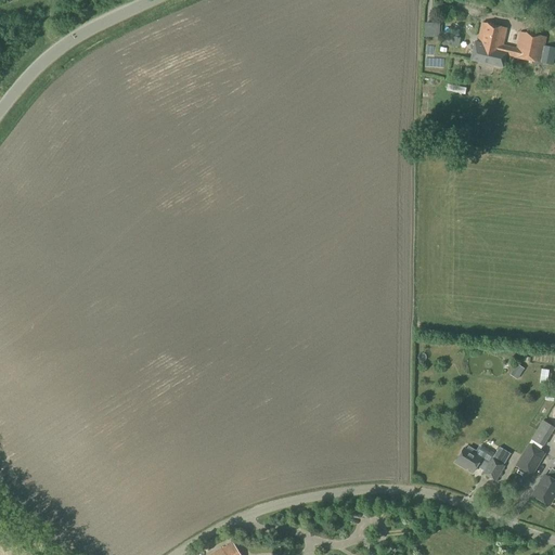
[(481,23),(479,36),(477,43),(475,42),(470,61),(503,68),(505,56),(552,65),(554,51),(554,48),(544,47),(546,38),(520,33),(517,46),(517,49),(502,46),(506,28),(481,23)]
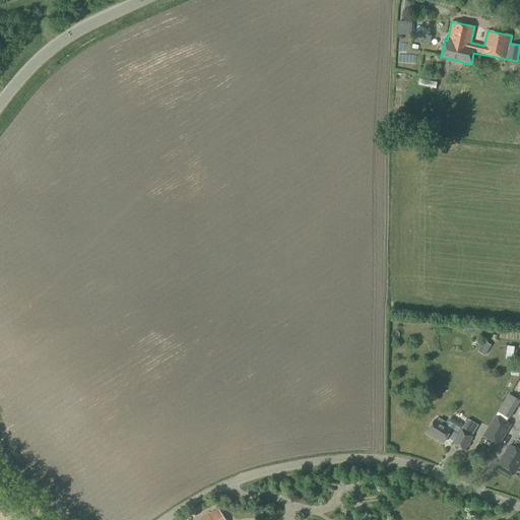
[(485,351),(493,342),(486,337),(479,346),(485,351)]
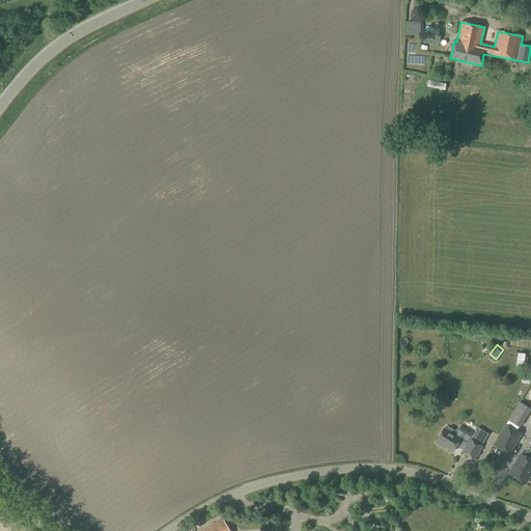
[(519,348),(518,362),(524,363),(526,350),(519,348)]
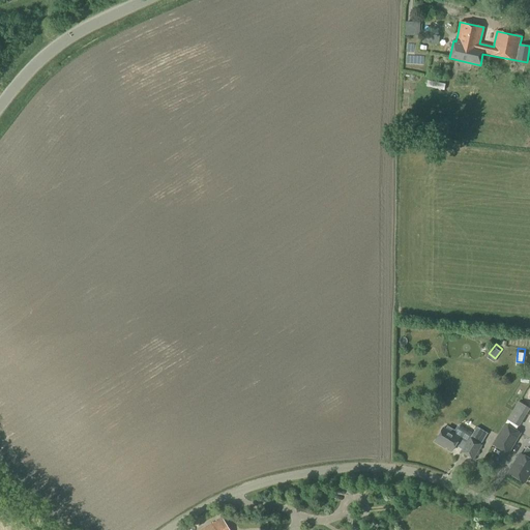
[(519,403),(507,420),(519,427),(529,409),(519,403)]
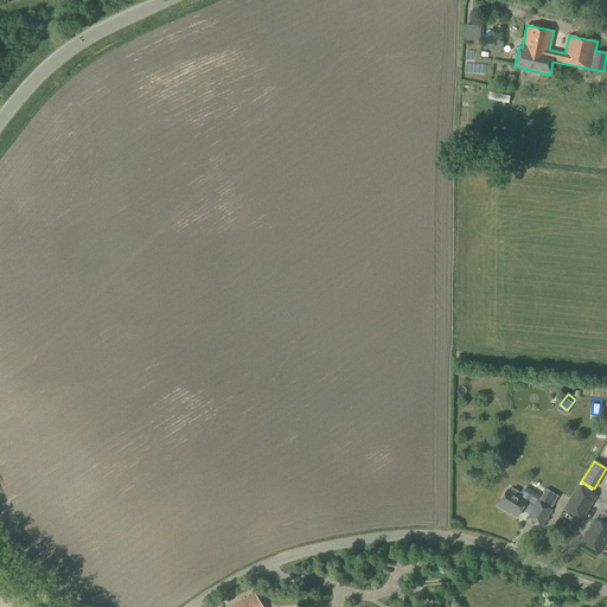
[(531,478),(529,483),(540,489),(542,484),(531,478)]
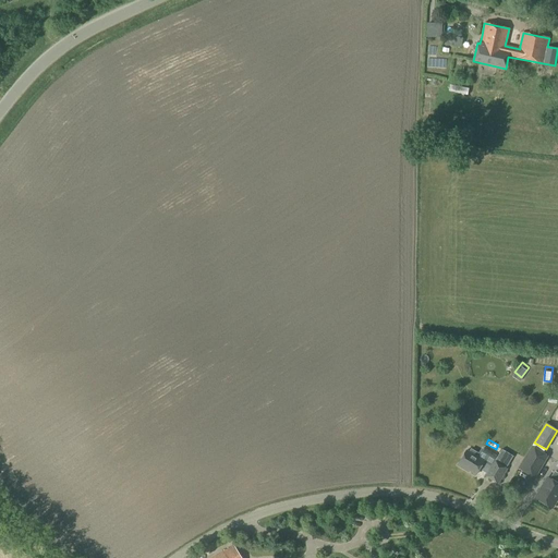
[(534,478),(547,457),(532,447),(519,469),(534,478)]
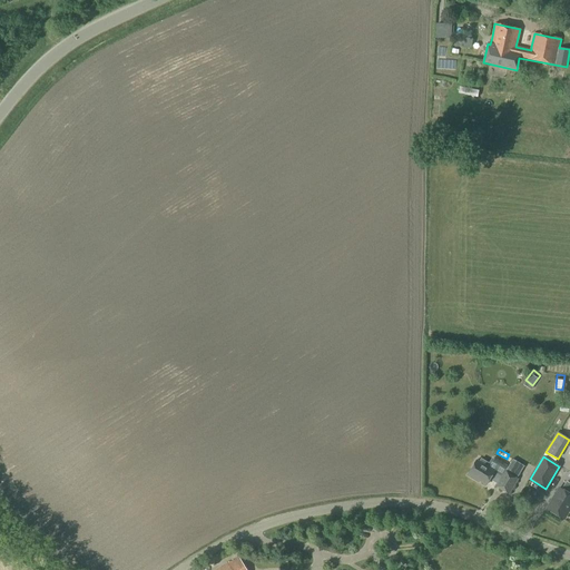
[(468,474),(467,475),(474,480),(475,479),(485,485),(490,479),(497,483),(495,487),(509,494),(518,479),(504,471),(501,477),(499,475),(493,472),(494,472),(487,467),(489,463),(481,459),(479,462),(477,461),(468,474)]
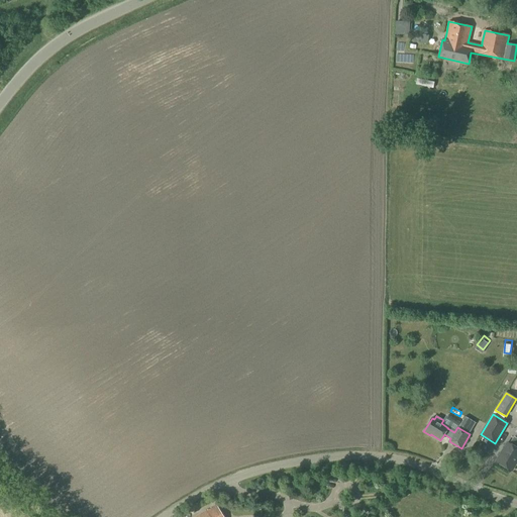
[(507,442),(496,461),(511,472),(512,470),(516,472),(516,443),(515,447),(507,442)]
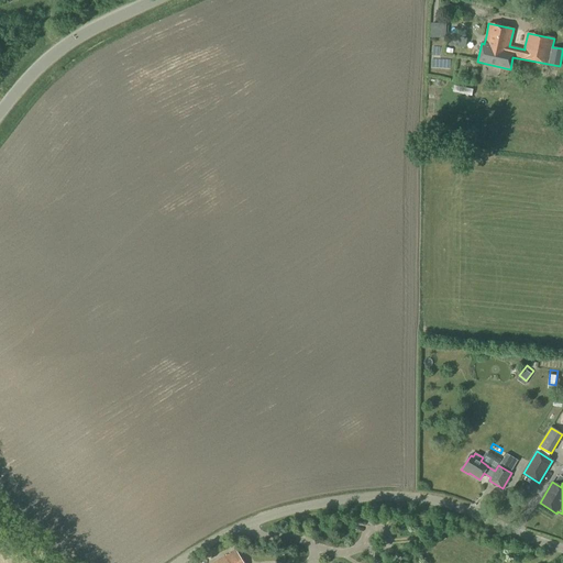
[(243,562),(235,550),(224,558),(228,562),(225,562),(243,562)]
